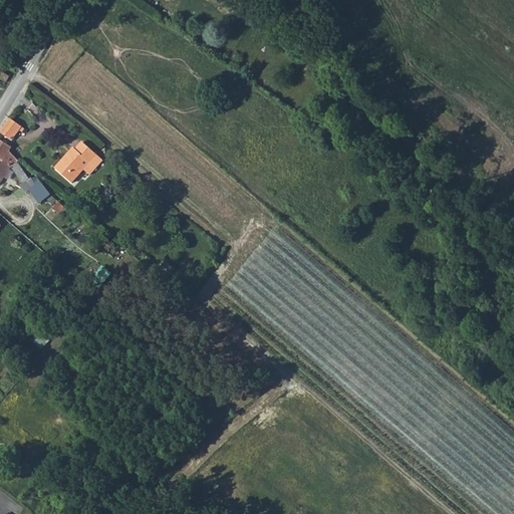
[(232,0),(249,12),(256,2),(253,0),(232,0)]
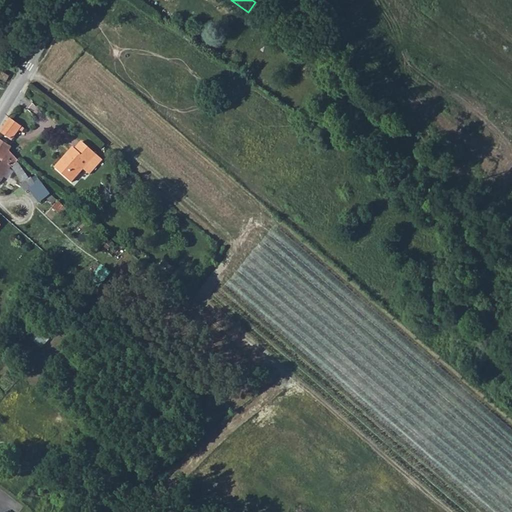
[(0,78),(5,82),(9,75),(0,69),(0,78)]
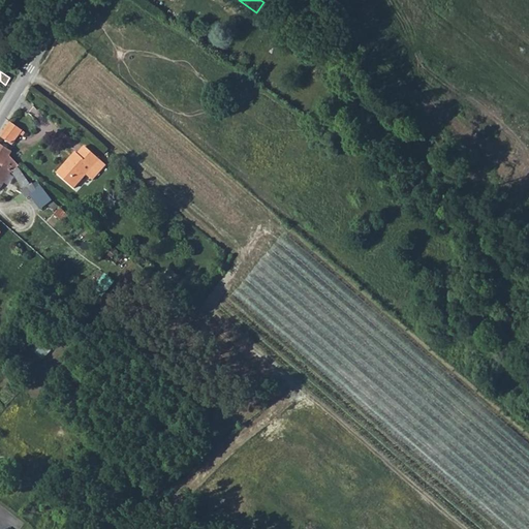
[(0,135),(12,144),(22,130),(9,122),(0,135)]
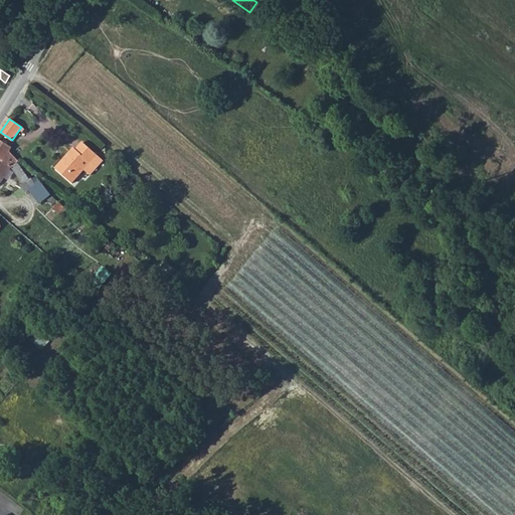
[(0,140),(0,182),(1,183),(11,167),(14,168),(13,170),(24,185),(21,186),(26,192),(36,185),(31,179),(30,179),(18,163),(18,161),(10,151),(11,148),(0,140)]
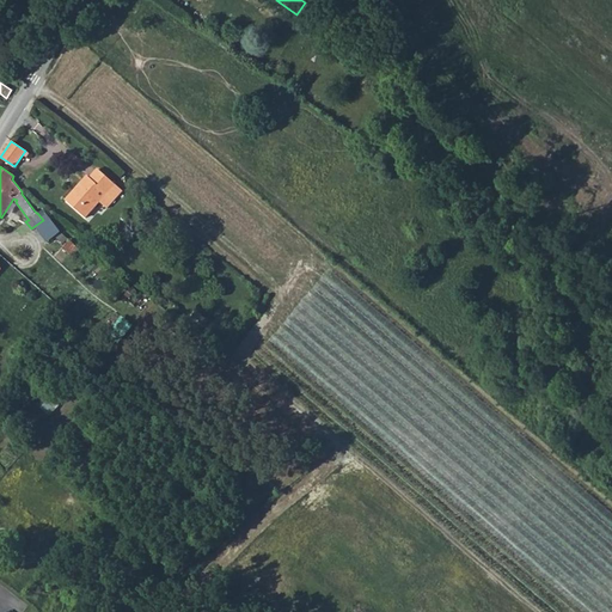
[(66,201),(85,218),(99,202),(106,208),(122,191),(98,170),(90,178),(87,176),(66,201)]
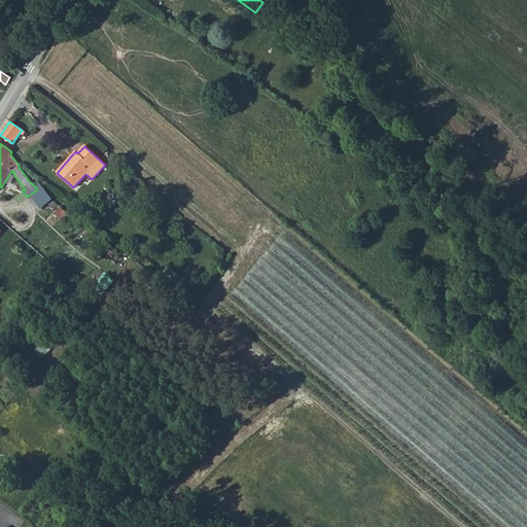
All buildings are outlined.
